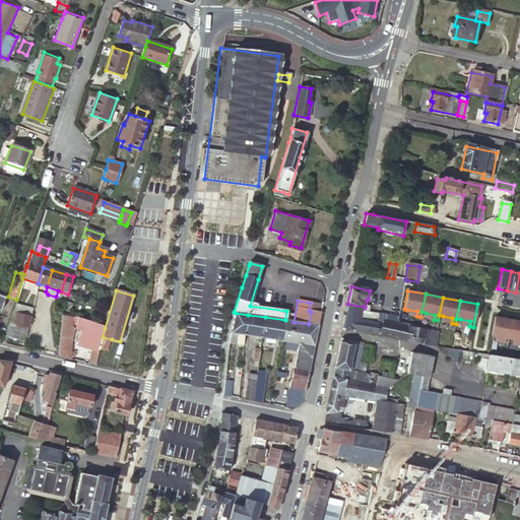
[(65,302),(62,314),(68,315),(71,304),(65,302)]
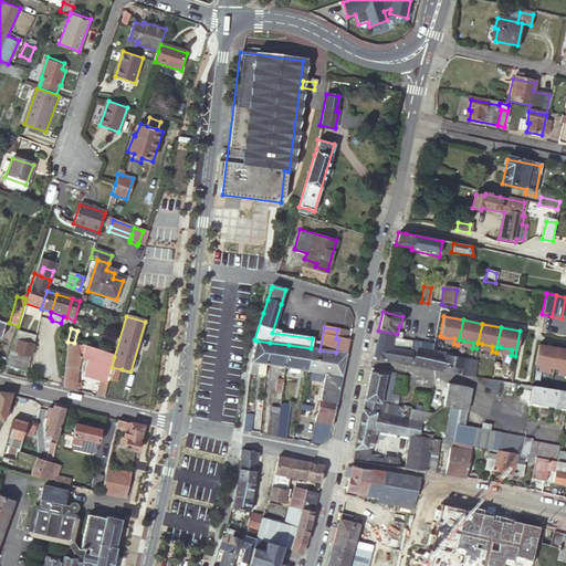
[(378,331),(373,358),(408,365),(410,354),(409,354),(401,352),(390,349),(392,339),(396,341),(397,334),(378,331)]
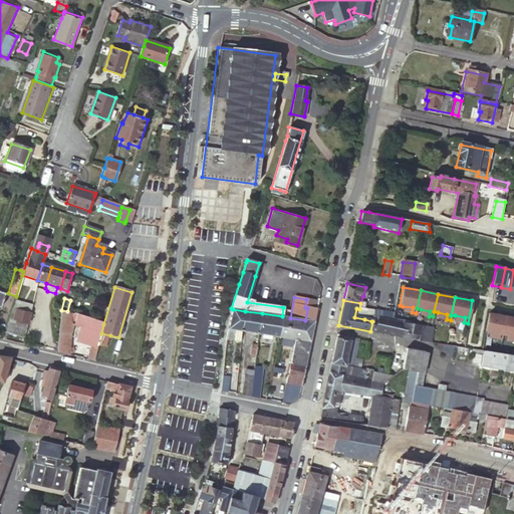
[(14,301),(12,309),(30,312),(32,304),(14,301)]
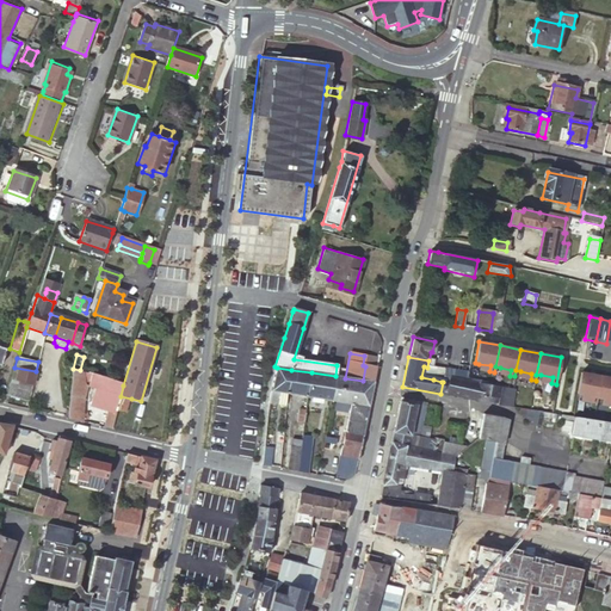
[(374,382),(376,368),(365,366),(363,381),(374,382)]
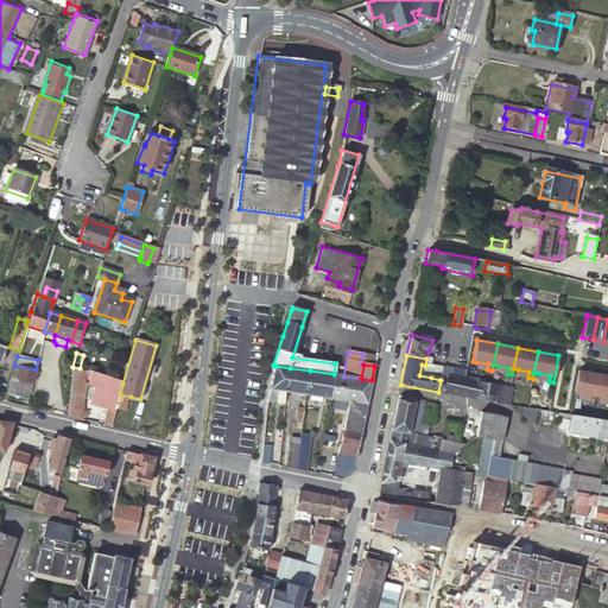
[(419,375),(431,378),(432,367),(430,367),(425,366),(422,365),(419,375)]
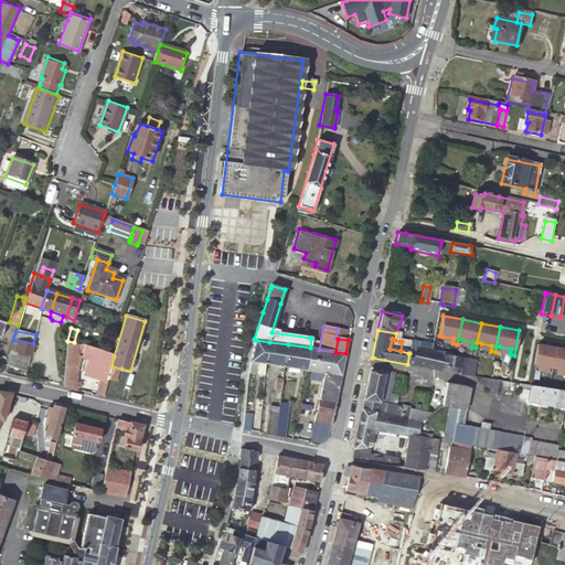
[(7,359),(29,363),(33,343),(13,340),(7,359)]
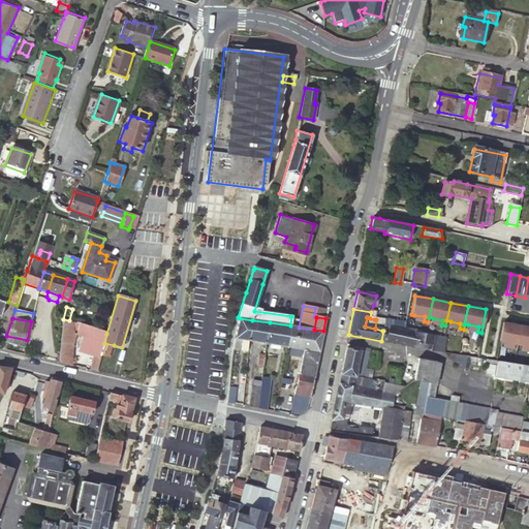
[(252,320),(240,318),(235,340),(241,341),(248,343),(252,320)]
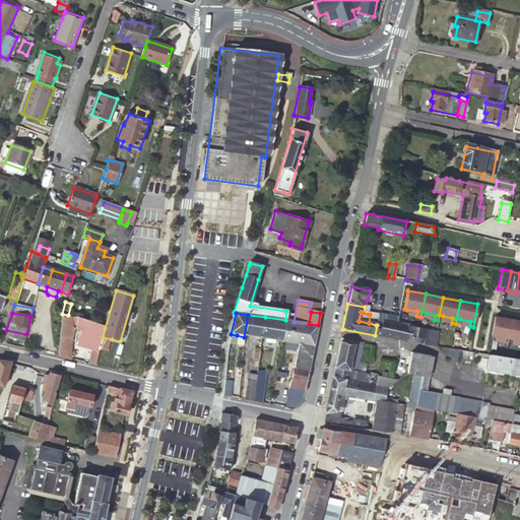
[(59,337),(58,356),(71,360),(68,350),(70,329),(69,316),(68,315),(62,314),(61,315),(59,337)]
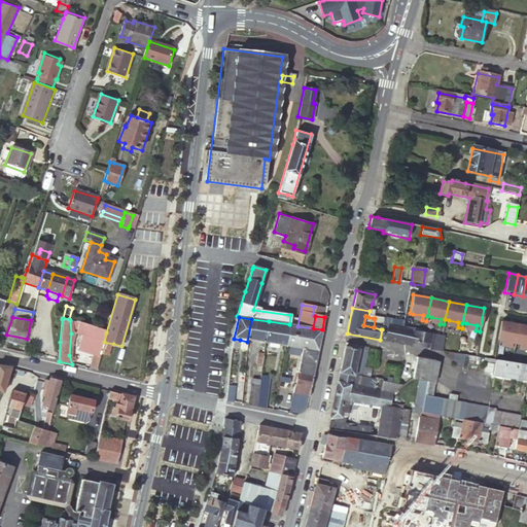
[(374,327),(381,329),(383,320),(375,318),(374,327)]
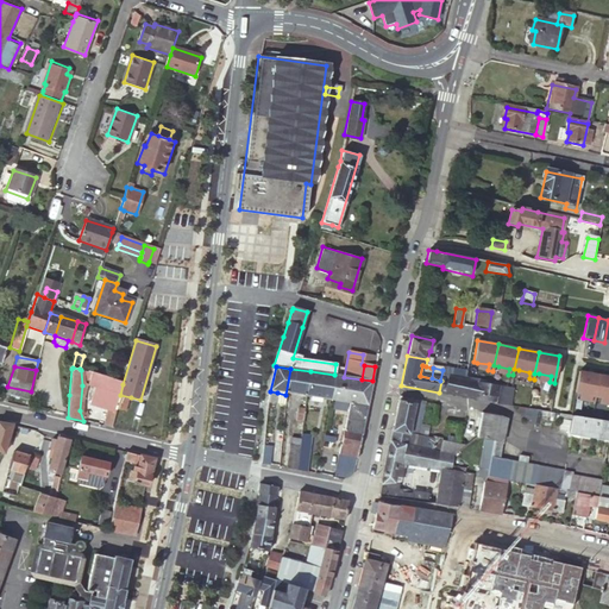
[(311,371),(290,369),(286,395),(307,397),(311,371)]
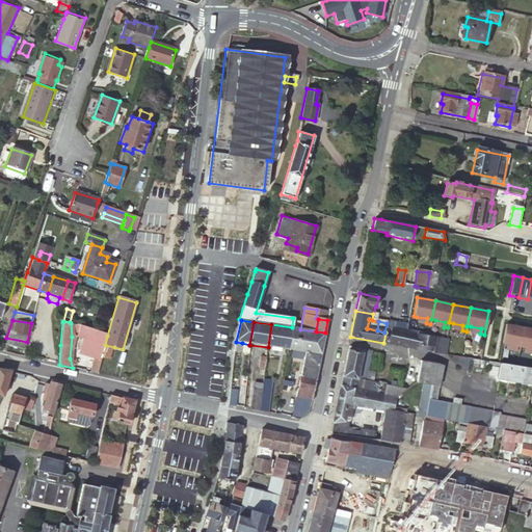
[(384,333),(386,333),(391,334),(392,329),(396,329),(397,325),(387,323),(384,333)]
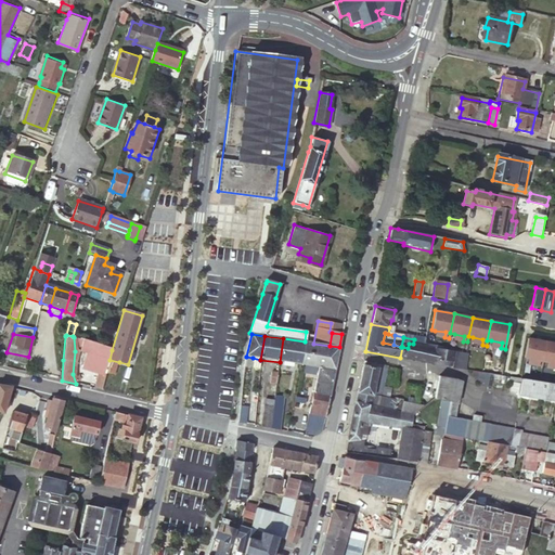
[(306,343),(305,341),(283,338),(280,362),(301,366),(306,343)]
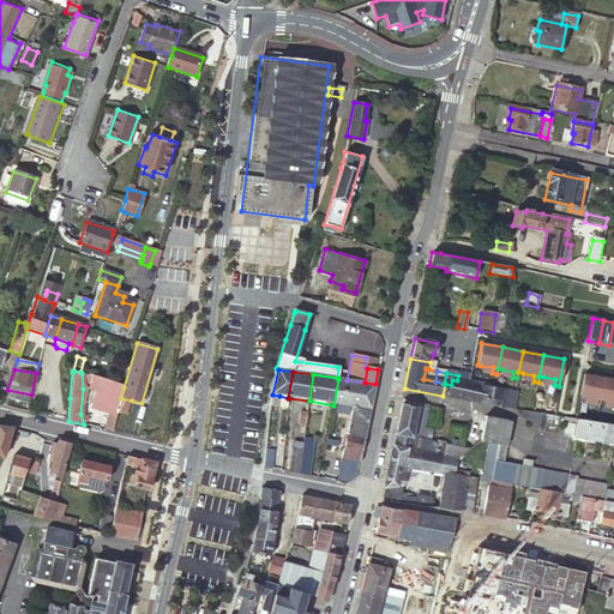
[(603,379),(583,374),(578,396),(583,397),(595,398),(594,404),(599,405),(600,399),(603,379)]
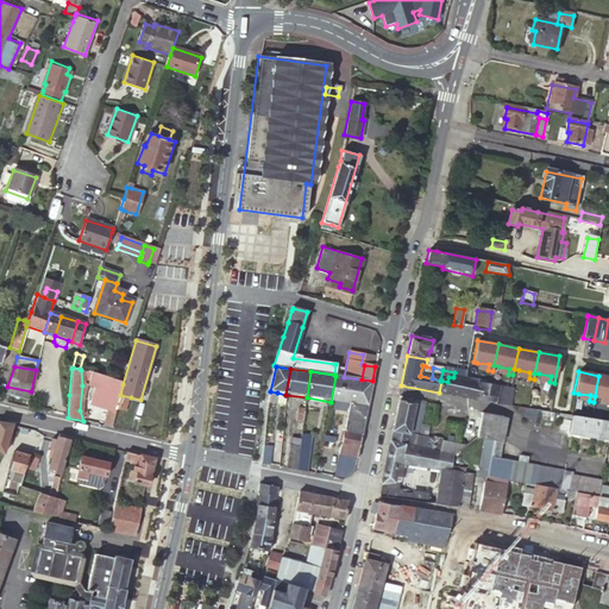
[(123,384),(90,374),(88,383),(93,385),(88,403),(106,409),(101,426),(111,428),(117,408),(120,395),(123,384)]
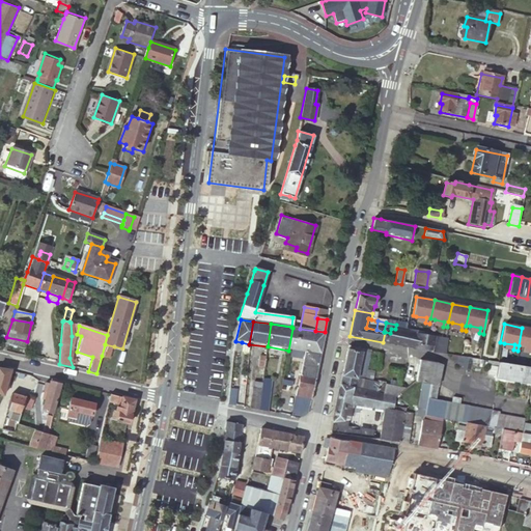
[(319,356),(325,332),(315,331),(300,329),(292,328),(288,351),(305,353),(319,356)]
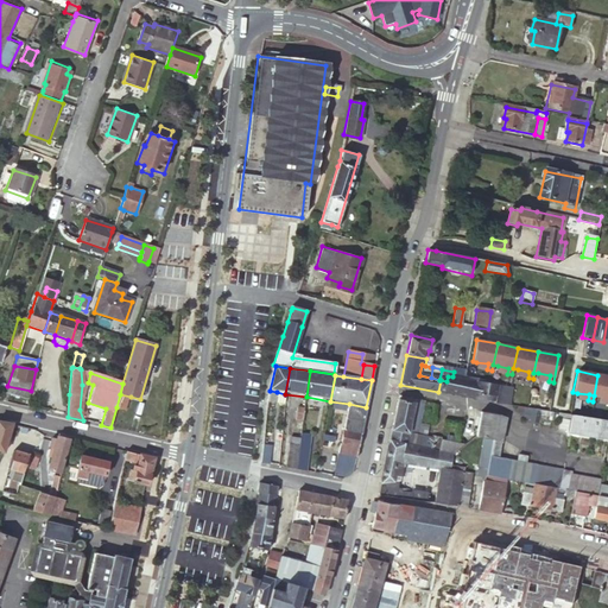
[(607,377),(597,375),(594,396),(597,397),(607,398),(607,403),(607,405),(607,404),(607,377)]
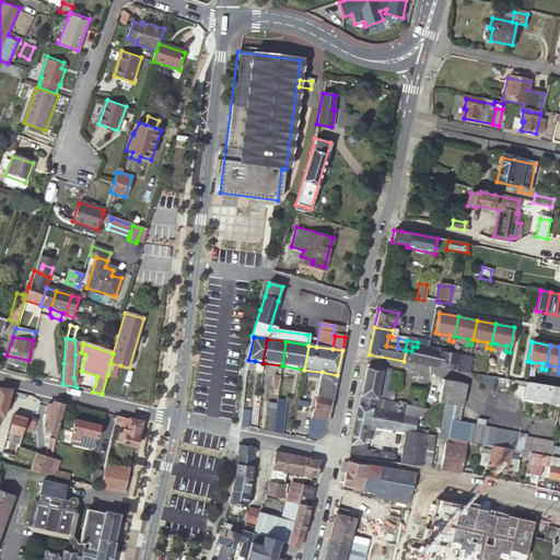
[(411,351),(409,362),(415,363),(418,348),(417,347),(412,347),(411,351)]
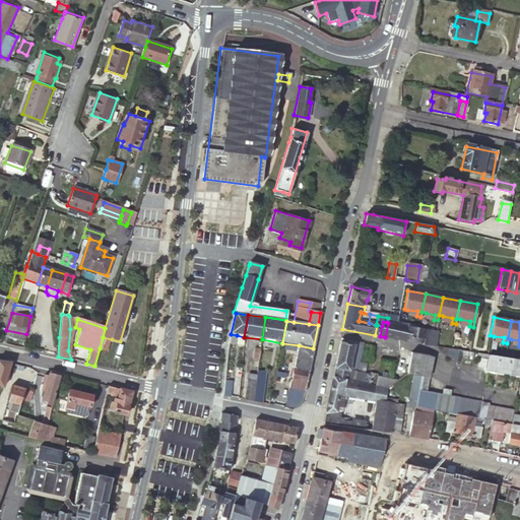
[(437,347),(438,346),(438,341),(440,331),(415,327),(397,324),(388,323),(385,337),(406,341),(406,342),(437,347)]
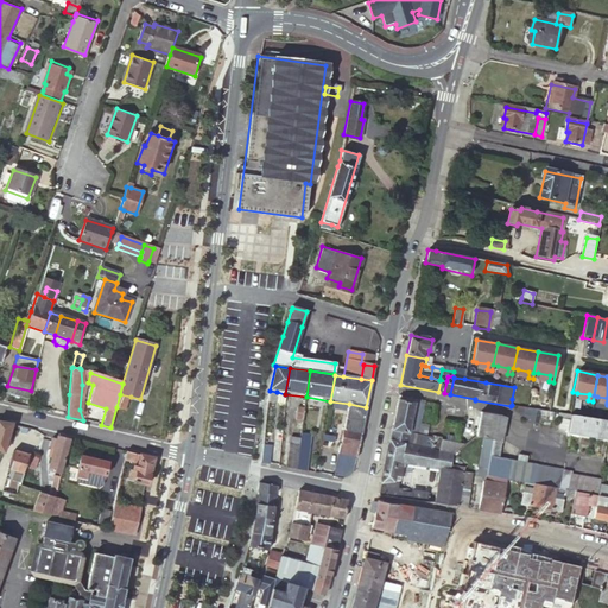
[(277,392),(274,404),(285,405),(285,394),(277,392)]
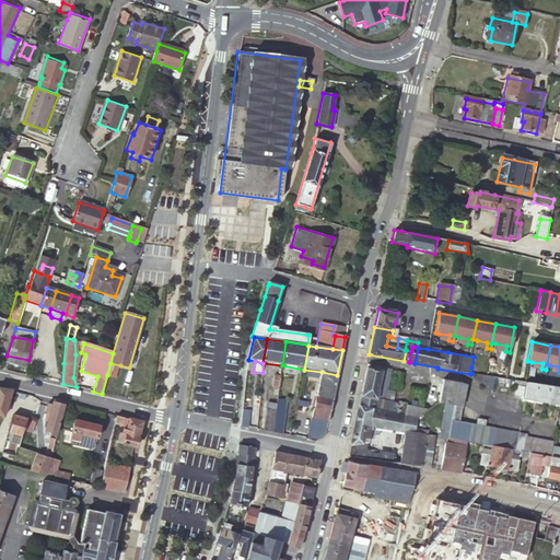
[(111,363),(107,375),(117,378),(120,365),(111,363)]
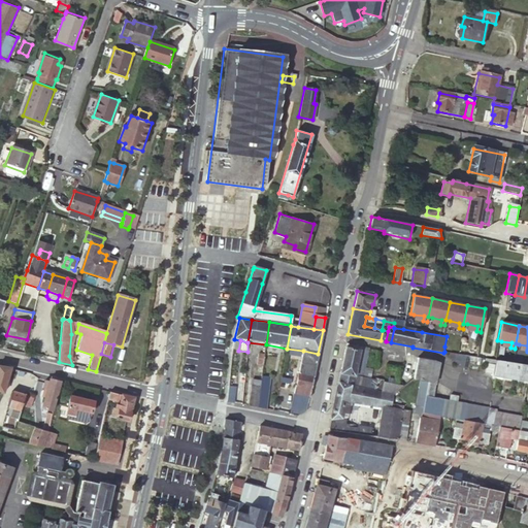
[(345,343),(337,384),(374,392),(376,382),(367,380),(362,378),(364,367),(368,349),(345,343)]
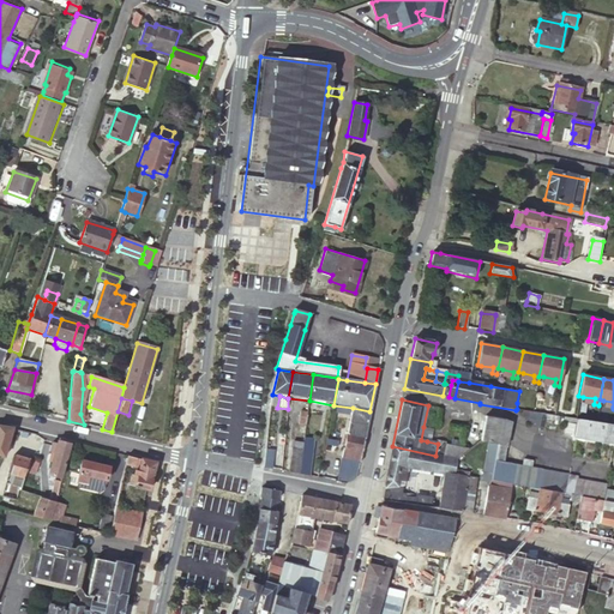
[(363,440),(369,411),(353,408),(348,437),(363,440)]
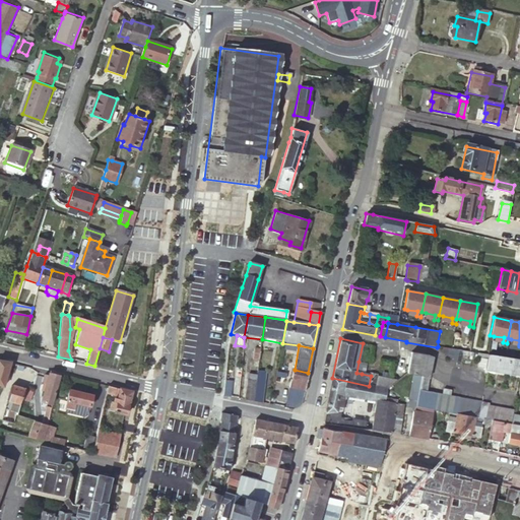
[(446,347),(443,347),(442,352),(451,358),(453,349),(446,347)]
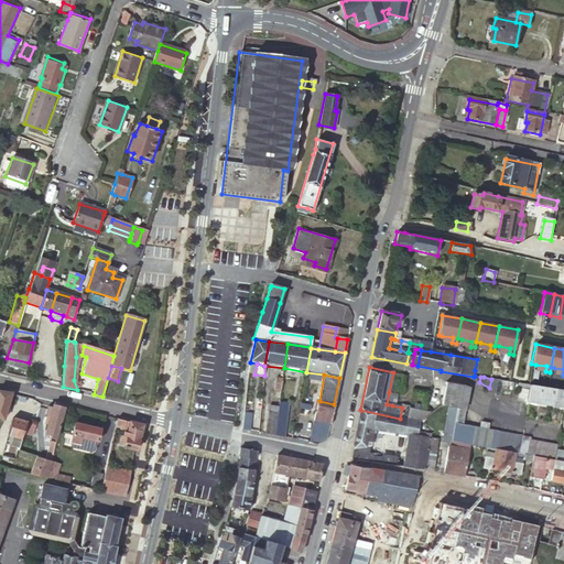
[(491,379),(489,388),(489,391),(496,392),(499,380),(491,379)]
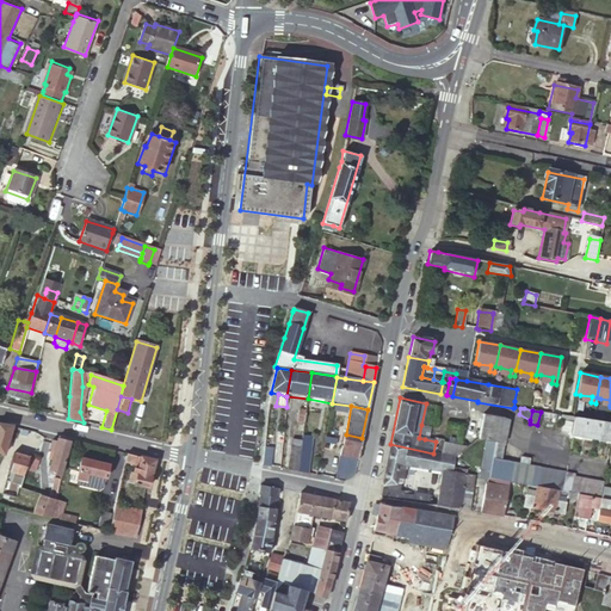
[(304,429),(306,414),(300,413),(298,417),(297,415),(295,425),(301,426),(300,427),(304,429)]
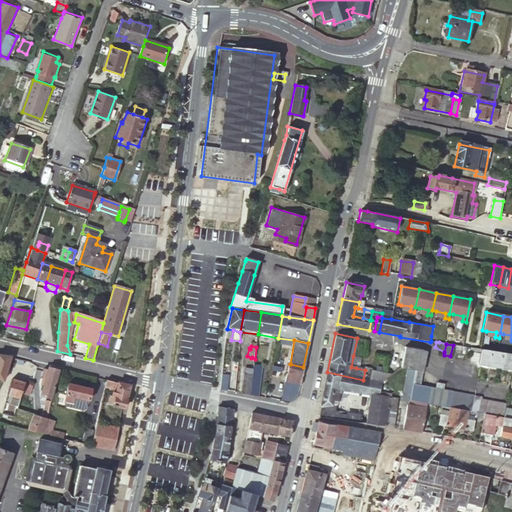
[(402,365),(402,368),(406,369),(416,371),(421,372),(422,372),(426,353),(420,351),(420,350),(405,348),(402,365)]
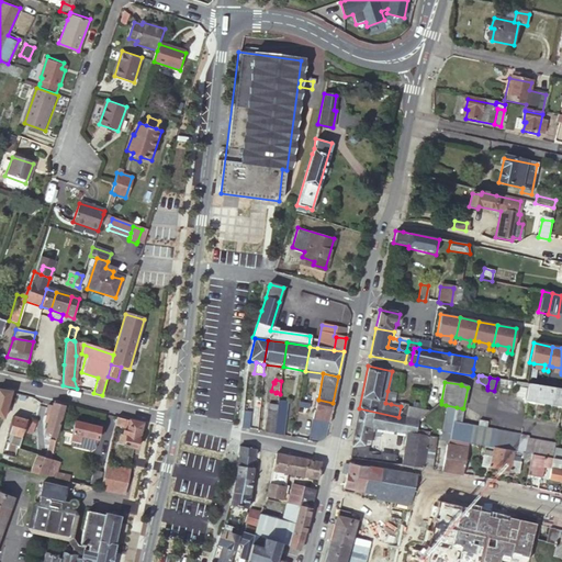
[(561,390),(516,382),(515,386),(516,388),(529,390),(527,398),(527,400),(561,405),(561,390)]
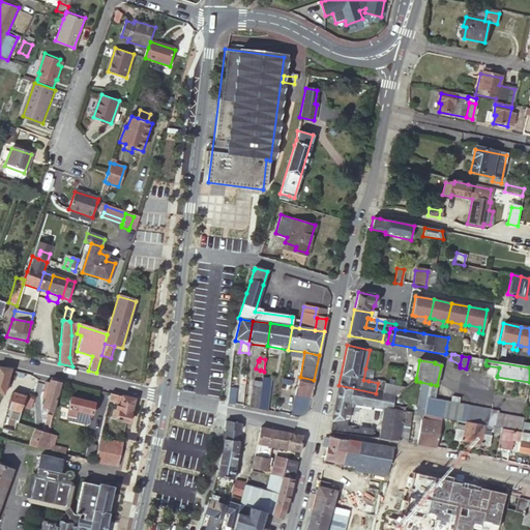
[(0,391),(3,392),(11,367),(0,364),(0,391)]
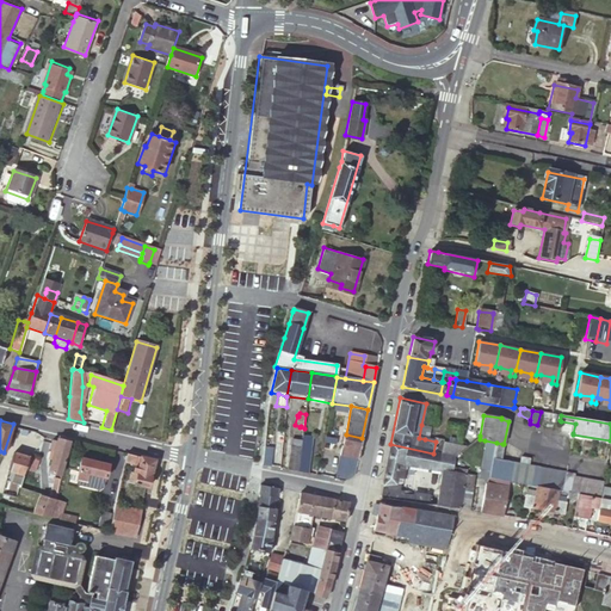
[(575,424),(561,421),(560,431),(573,433),(575,424)]
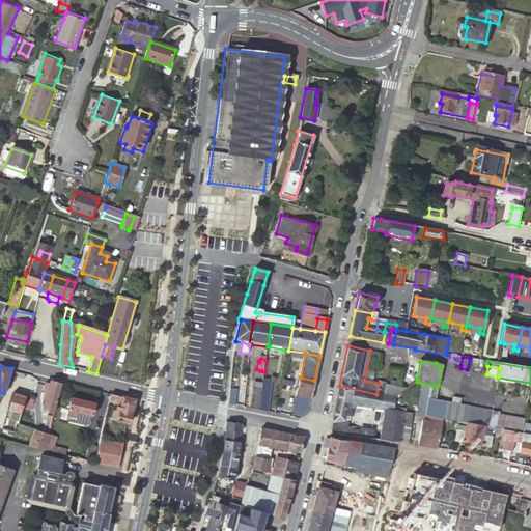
[(398,391),(400,393),(417,382),(417,379),(403,375),(400,381),(398,391)]
